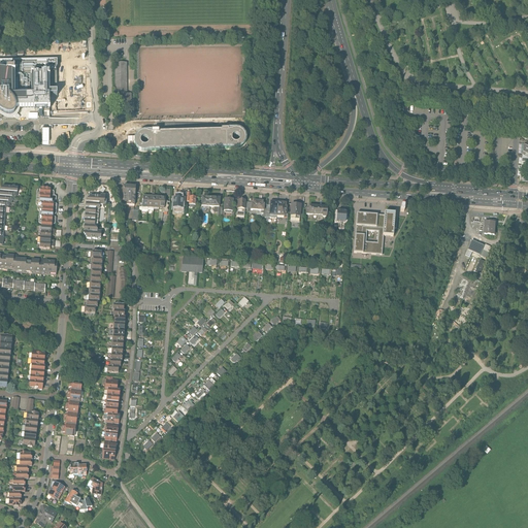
[(15,109),(15,107),(13,103),(13,95),(14,95),(14,68),(14,61),(0,60),(0,110),(3,113),(6,114),(9,116),(11,116),(14,113),(15,112),(15,109)]
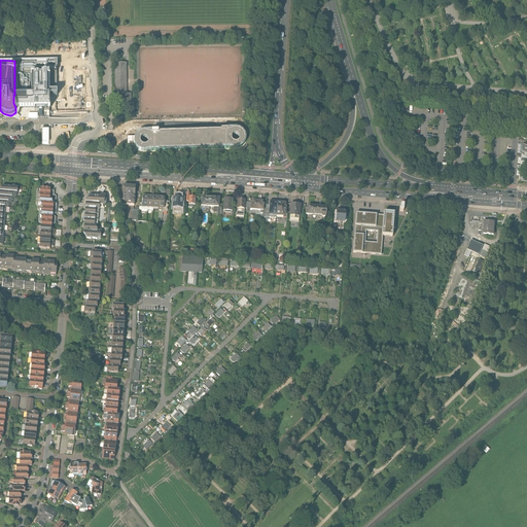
[(57,60),(14,61),(14,68),(14,95),(13,95),(13,103),(15,107),(34,107),(34,108),(40,108),(46,108),(46,107),(49,107),(49,91),(57,91),(57,70),(57,60)]
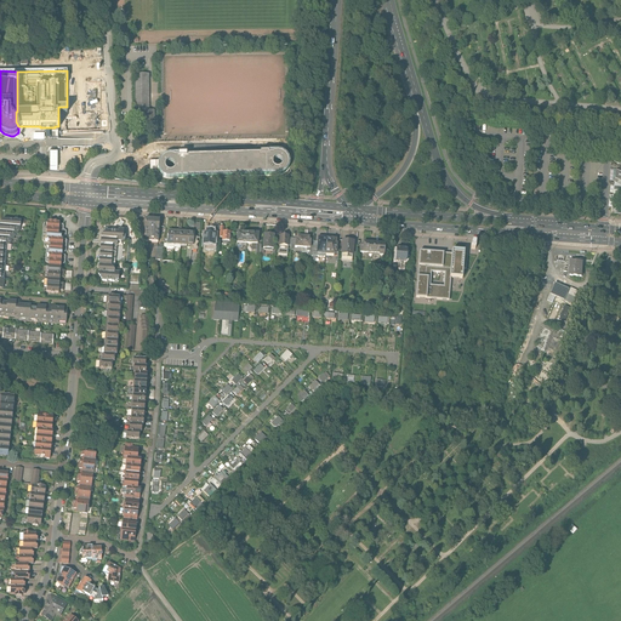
[(149,74),(135,74),(135,110),(141,110),(149,110),(149,74)]
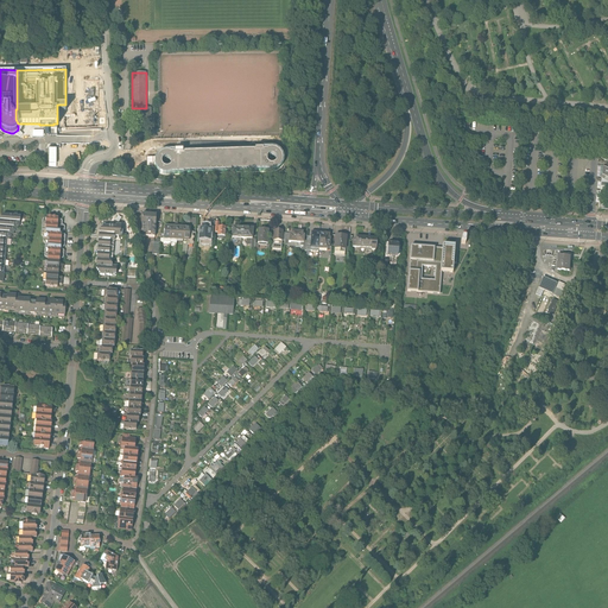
[(151,108),(146,108),(138,108),(138,122),(151,122),(151,108)]
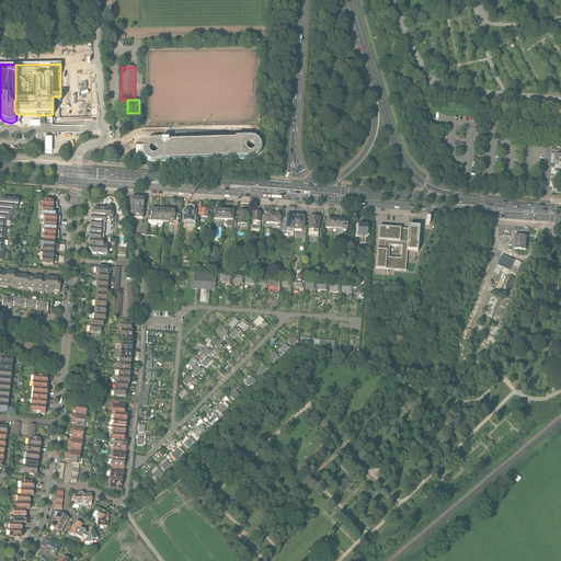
[(150,159),(153,160),(158,159),(161,158),(169,158),(236,157),(243,157),(247,158),(251,158),(255,157),(259,155),(260,151),(261,147),(260,144),(258,140),(254,138),(251,137),(242,137),(235,137),(235,139),(229,139),(169,140),(169,138),(167,138),(161,138),(153,138),(150,139),(147,140),(145,144),(144,145),(135,145),(135,147),(135,152),(135,153),(145,153),(145,155),(147,158),(150,159)]
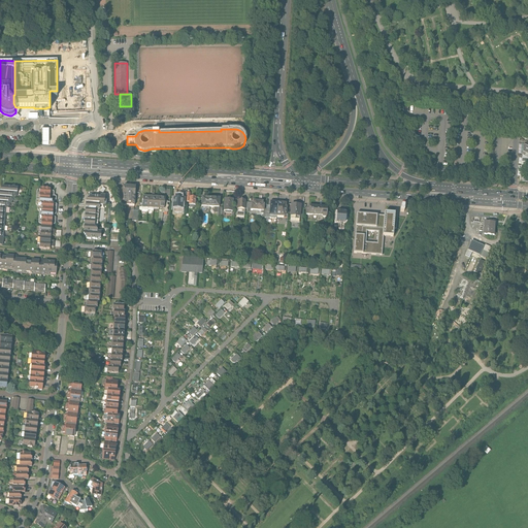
[(124,205),(134,206),(135,187),(124,186),(123,196),(124,205)]
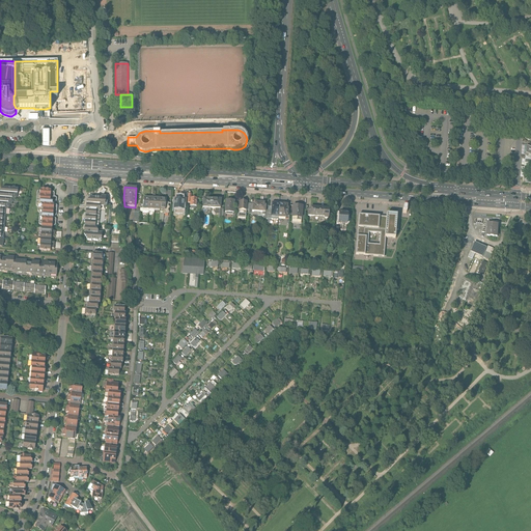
[(52,191),(40,190),(39,203),(43,203),(51,203),(52,202),(52,201),(52,191)]
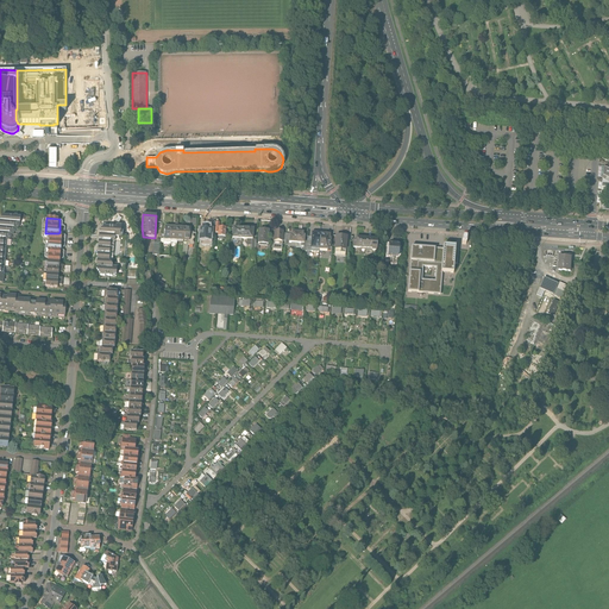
[(190,228),(184,227),(183,242),(187,242),(186,245),(193,245),(194,245),(195,238),(193,237),(193,232),(190,232),(190,228)]
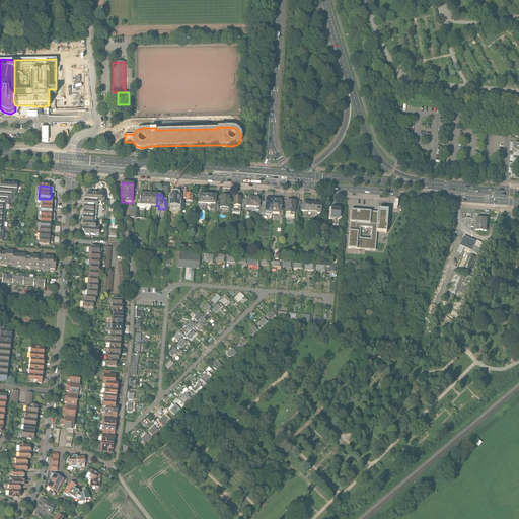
[(180,197),(170,196),(169,206),(176,207),(176,205),(180,205),(180,197)]
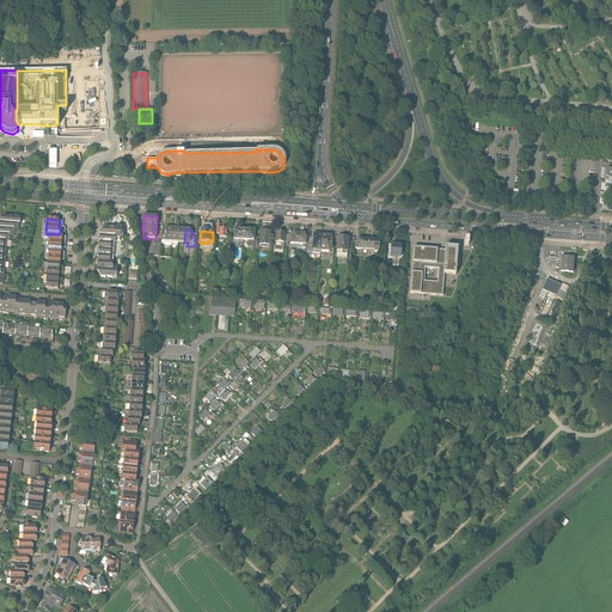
[(244,231),(234,231),(233,240),(243,242),(244,231)]
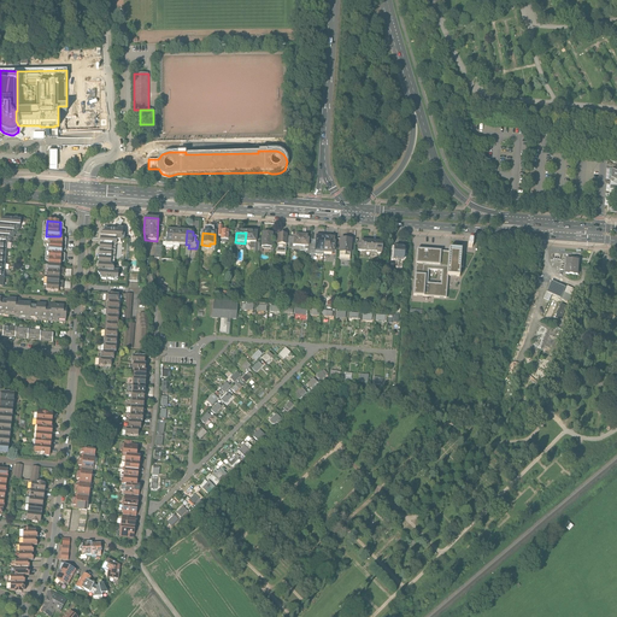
[(257,234),(246,233),(245,244),(256,244),(257,234)]
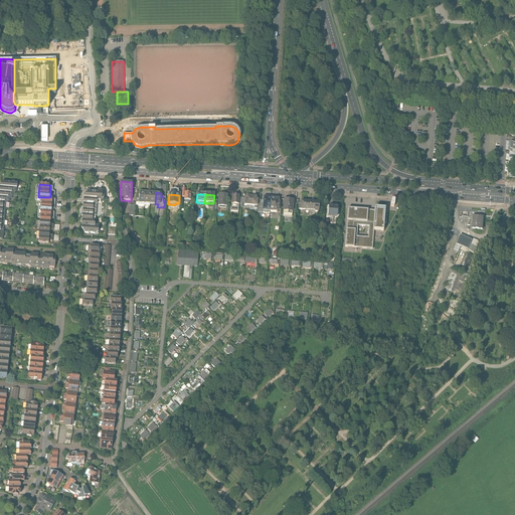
[(83,210),(96,210),(96,215),(106,216),(107,208),(107,196),(84,195),(84,196),(83,201),(83,210)]
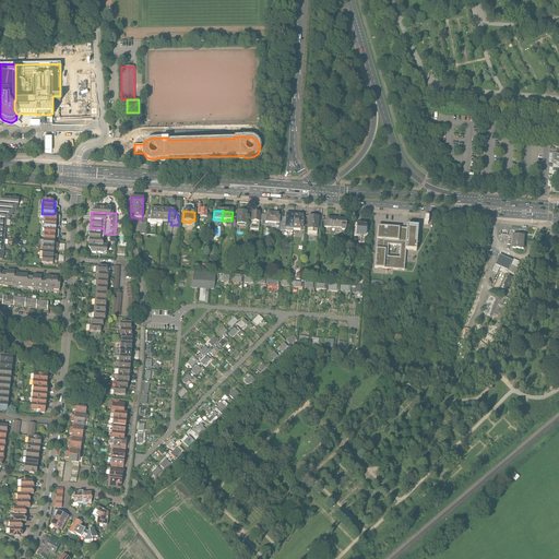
[(247,213),(238,212),(237,225),(247,226),(247,213)]
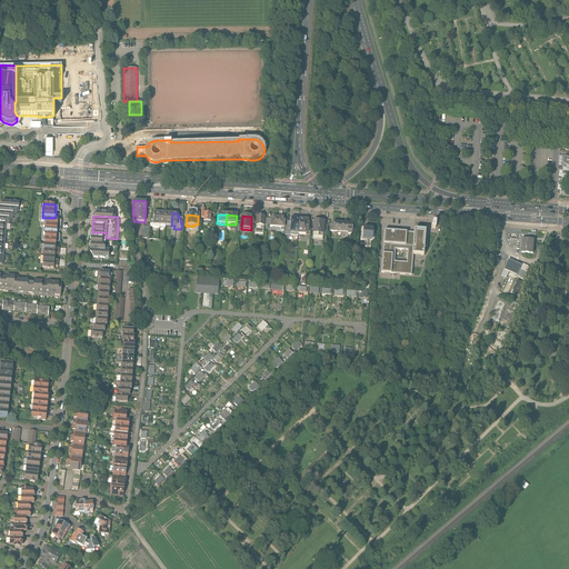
[(266,217),(253,216),(252,226),(256,226),(263,227),(265,227),(265,226),(266,219),(266,217)]
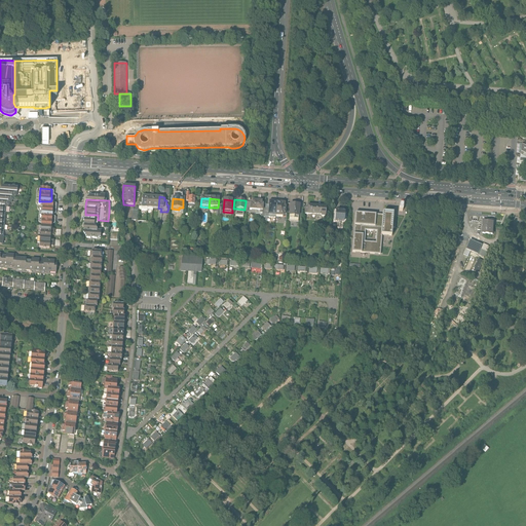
[(51,223),(52,216),(52,214),(52,202),(50,201),(42,201),(41,215),(41,220),(41,226),(51,226),(51,223)]
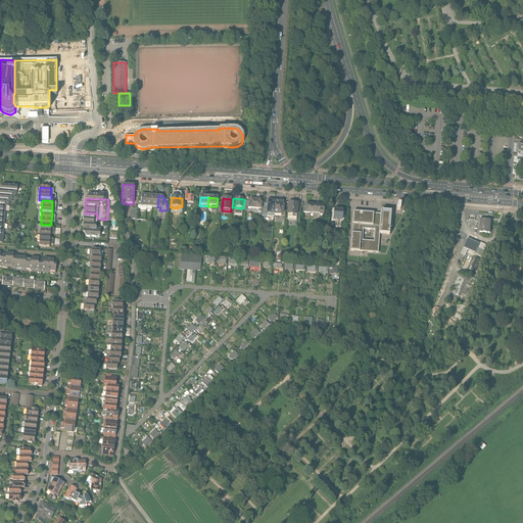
[(275,216),(276,201),(268,201),(268,204),(267,214),(267,216),(275,216)]
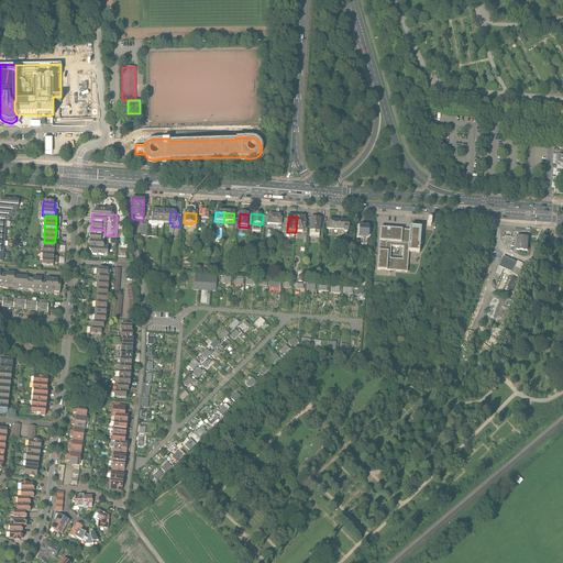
[(306,218),(297,217),(296,232),(305,233),(305,230),(306,230),(307,222),(306,222),(306,218)]
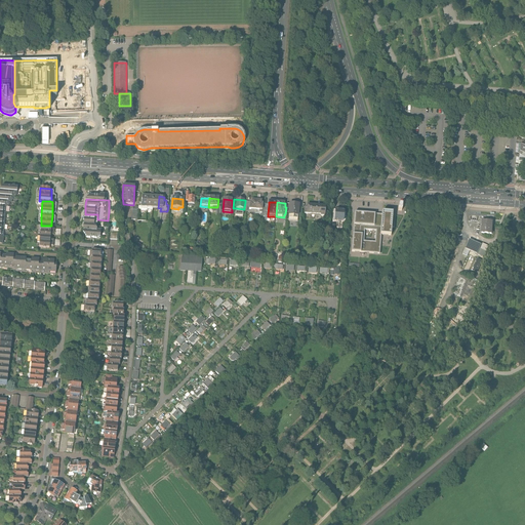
[(300,205),(290,204),(289,216),(298,217),(299,217),(300,205)]
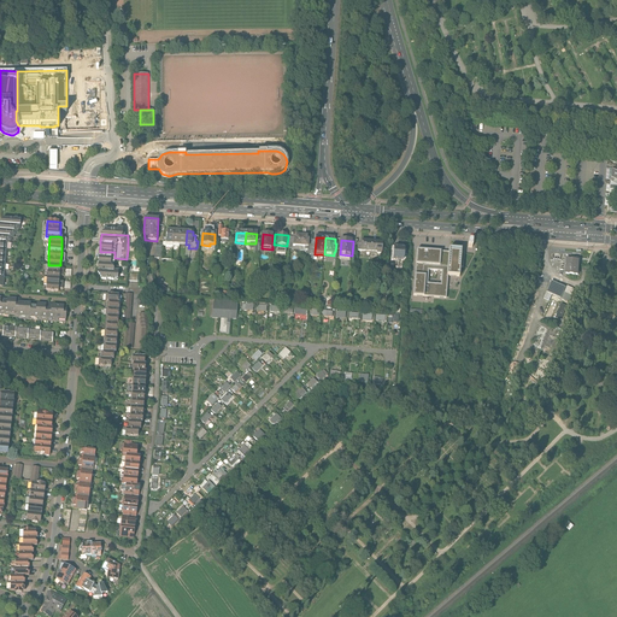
[(372,242),(362,242),(360,245),(359,245),(358,253),(360,253),(371,254),(372,242)]
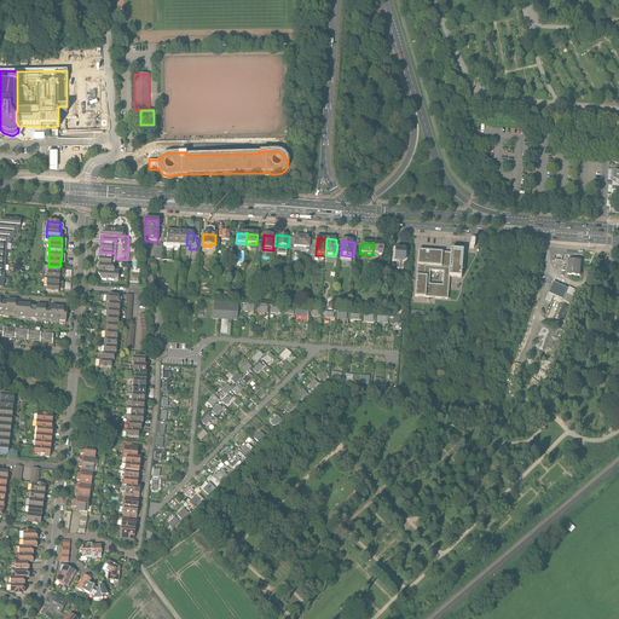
[(374,243),(372,255),(379,255),(379,256),(383,256),(385,244),(374,243)]
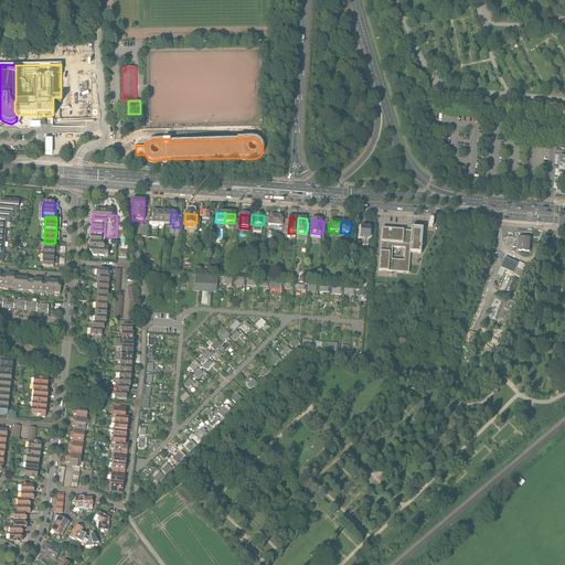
[(369,227),(359,227),(358,240),(366,241),(370,238),(370,231),(369,227)]
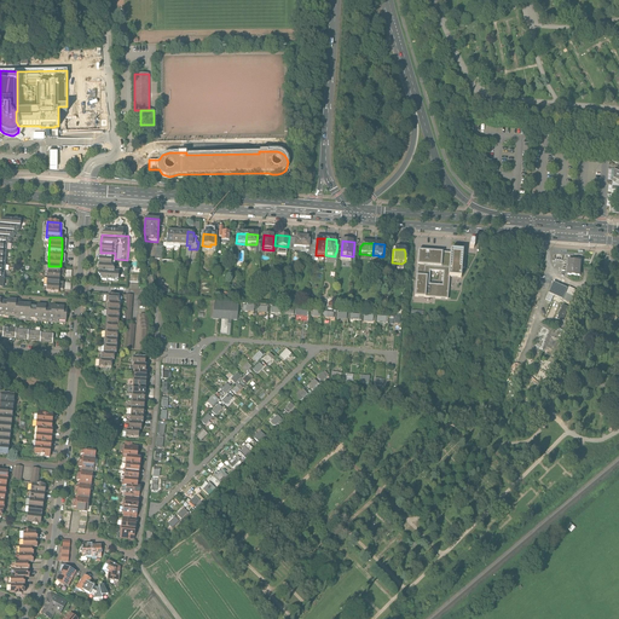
[(421,249),(420,265),(443,266),(444,252),(440,252),(421,249)]
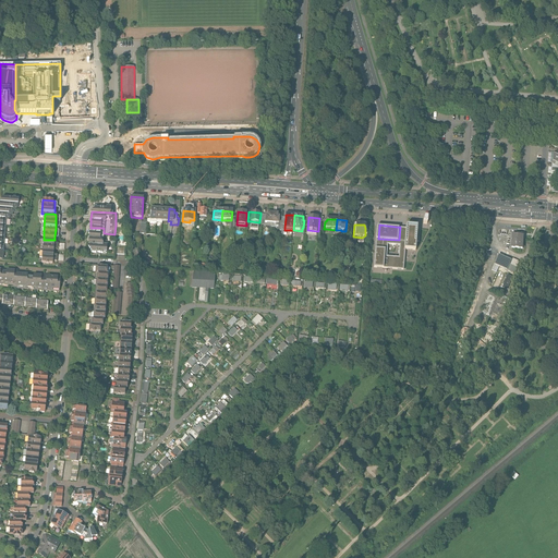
[(407,249),(417,250),(417,242),(421,242),(422,229),(419,229),(420,226),(408,225),(408,228),(407,249)]
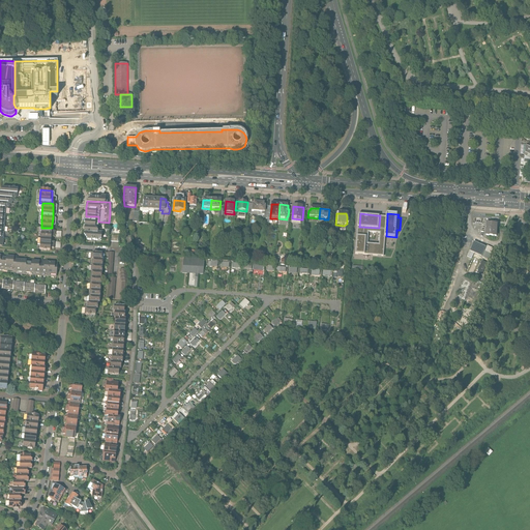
[(379,228),(359,227),(358,235),(366,236),(365,254),(385,256),(386,236),(387,216),(380,215),(379,228)]
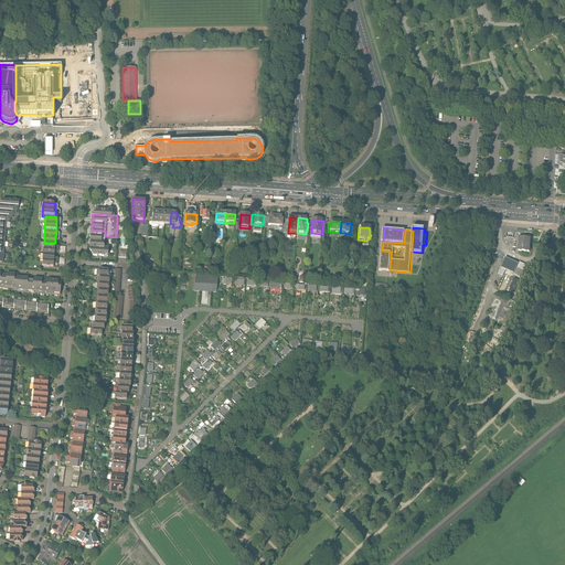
[(91,244),(91,248),(108,249),(109,247),(104,247),(105,236),(105,231),(92,231),(92,235),(91,240),(91,244)]
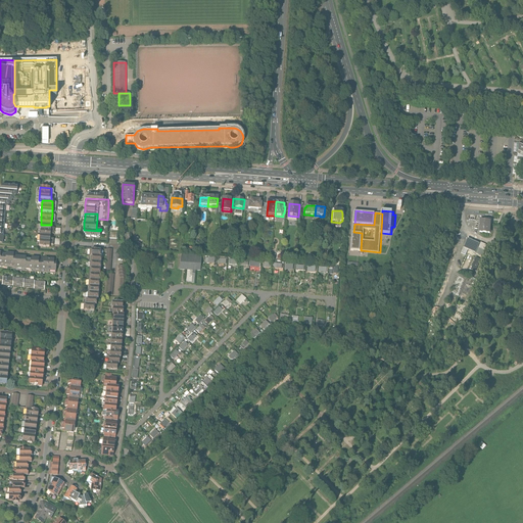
[(490,222),(480,221),(479,233),(490,234),(490,222)]
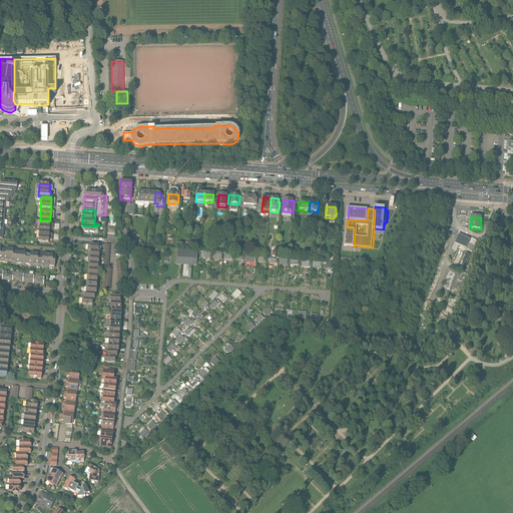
[(98,233),(98,226),(82,225),(81,232),(90,232),(98,233)]
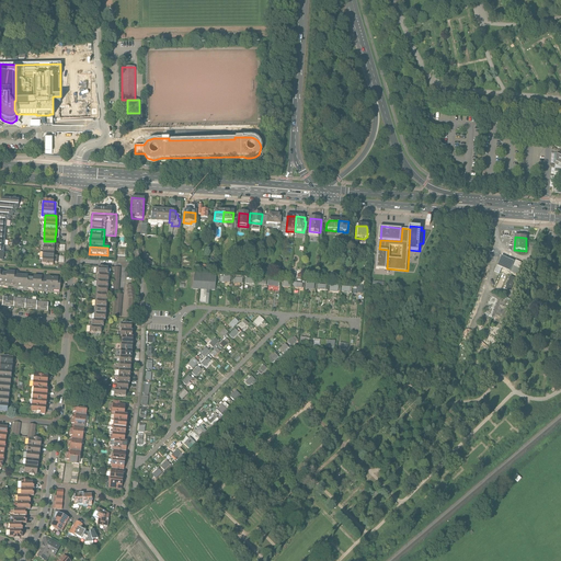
[(388,250),(379,249),(377,267),(387,268),(388,250)]
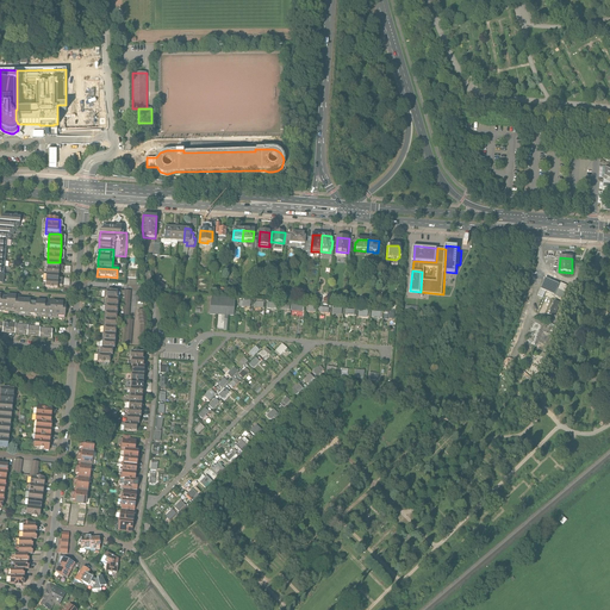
[(561,284),(559,290),(556,288),(560,281),(545,275),(542,284),(556,290),(554,294),(562,298),(567,286),(561,284)]
